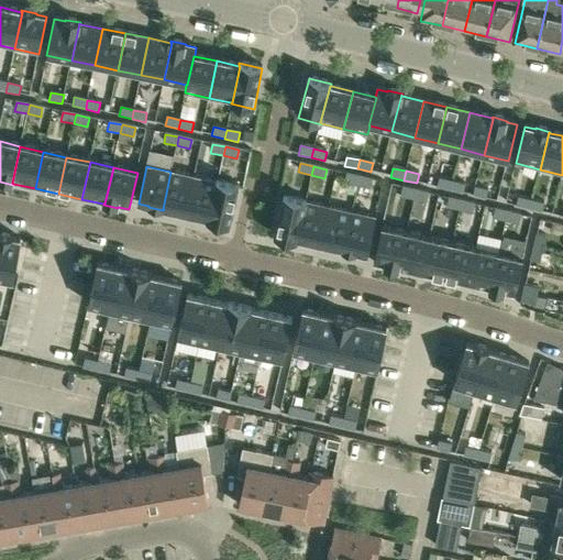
[(163,209),(164,209),(186,215),(194,177),(170,172),(163,209)]
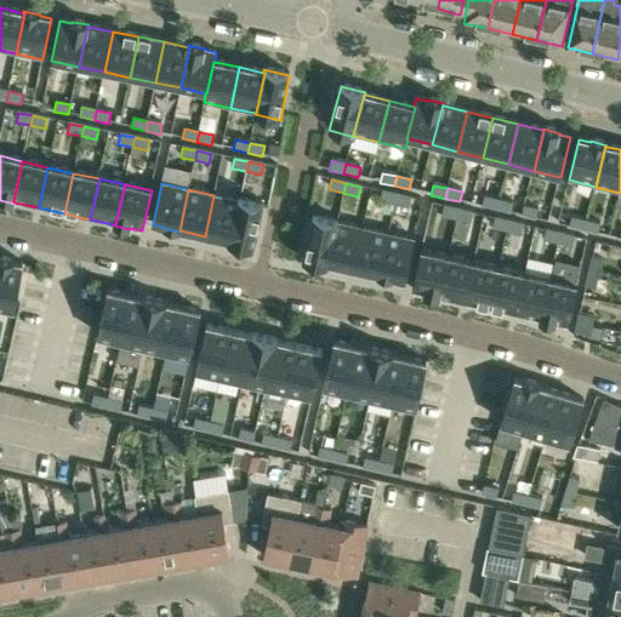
[(380,201),(394,205),(397,195),(382,192),(380,201)]
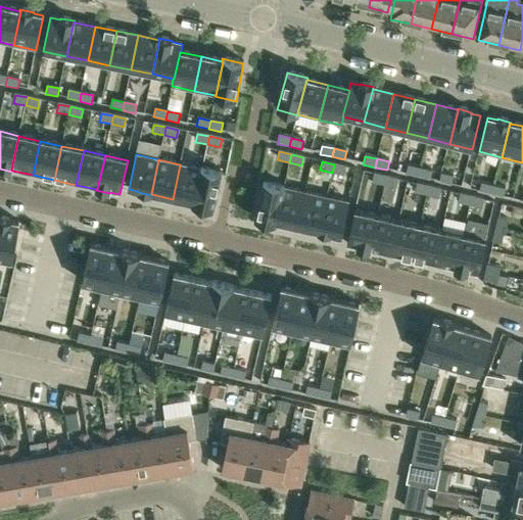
[(201,170),(200,170),(180,164),(173,199),(193,203),(194,203),(201,170)]
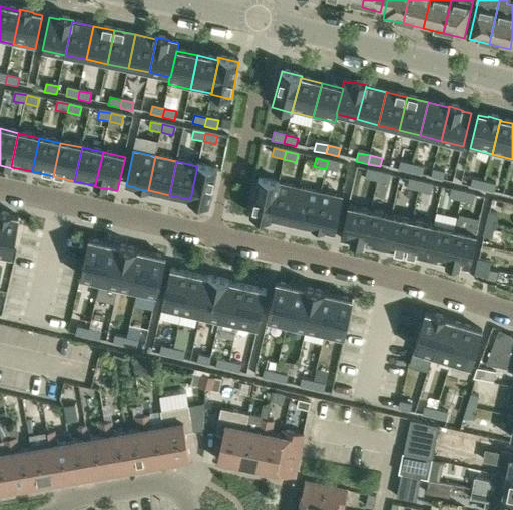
[(340,164),(328,161),(326,169),(338,172),(340,164)]
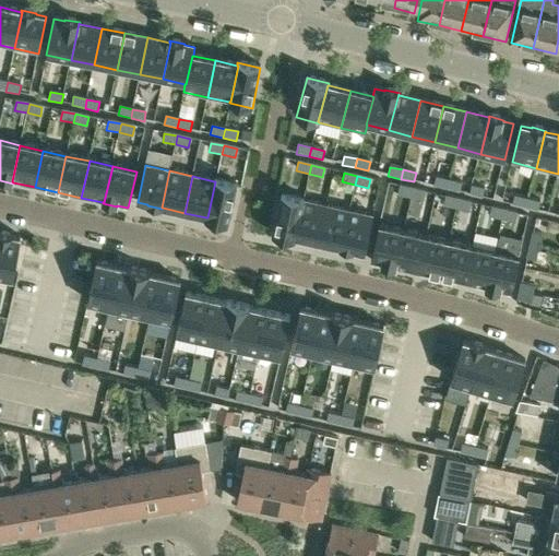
[(436,178),(433,187),(447,190),(449,181),(436,178)]
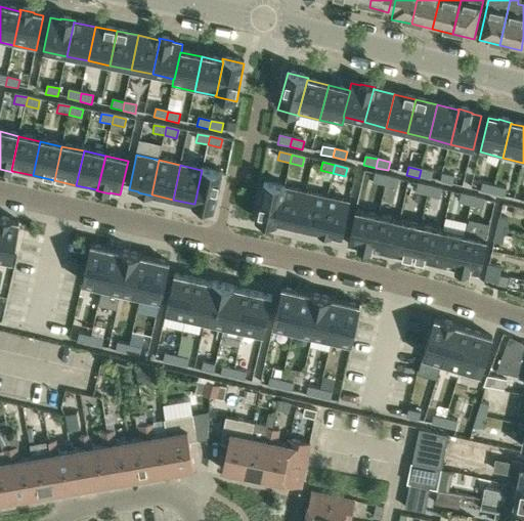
[(194,204),(193,204),(192,207),(214,211),(222,173),(202,169),(201,170),(202,170),(194,204)]
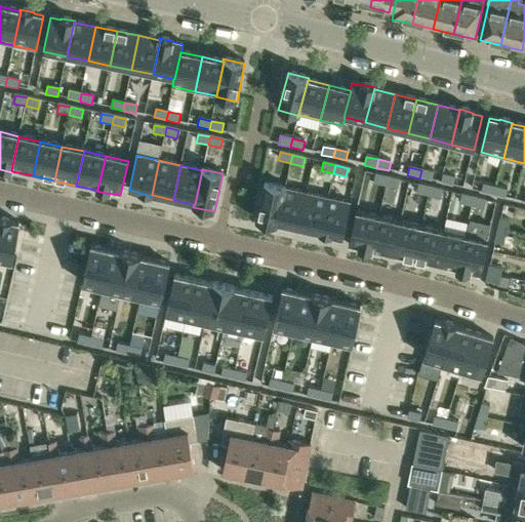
[(421,170),(419,178),(432,181),(434,172),(421,170)]
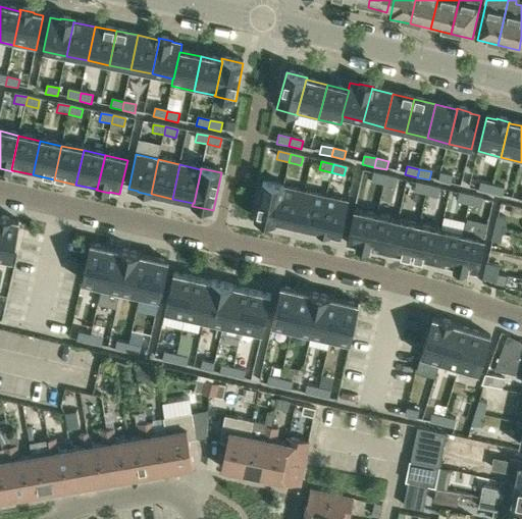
[(383,185),(385,176),(373,173),(371,182),(383,185)]
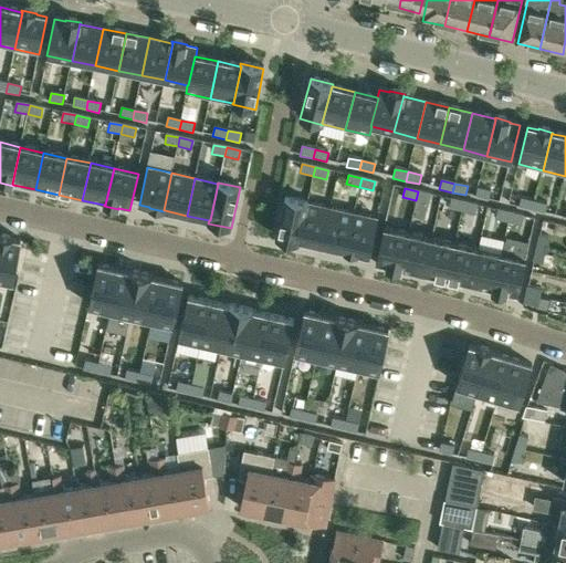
[(478,189),(475,198),(489,200),(491,191),(478,189)]
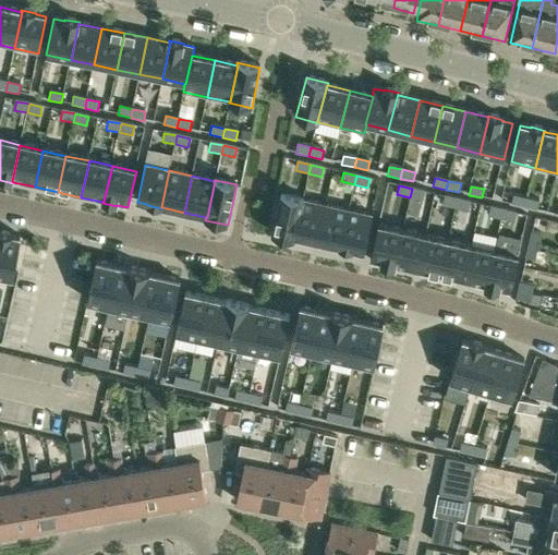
[(412,189),(410,197),(423,201),(425,192),(412,189)]
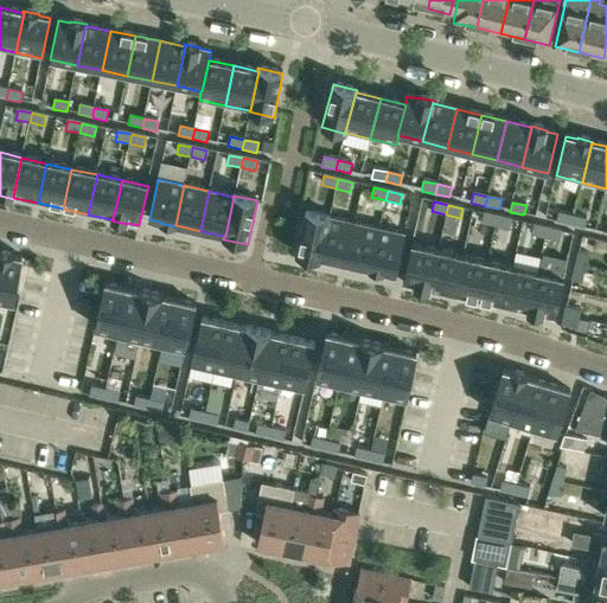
[(320,261),(321,258),(320,258),(328,218),(330,218),(331,217),(306,212),(296,255),(320,261)]
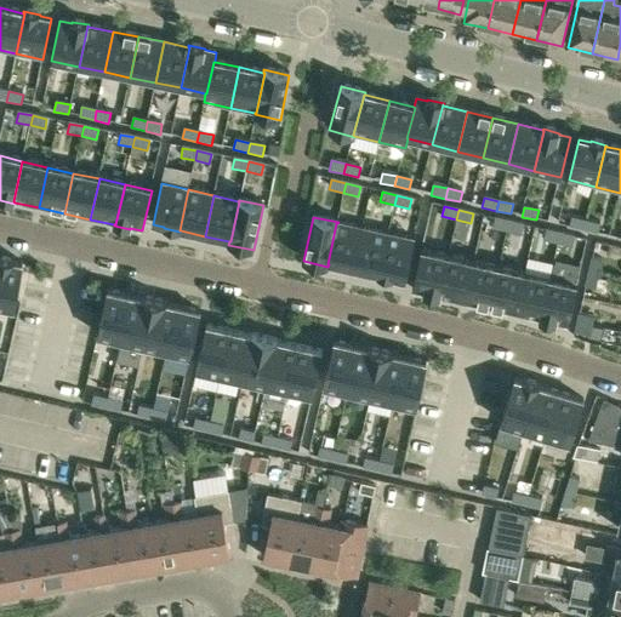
[(571,218),(569,228),(584,232),(586,222),(571,218)]
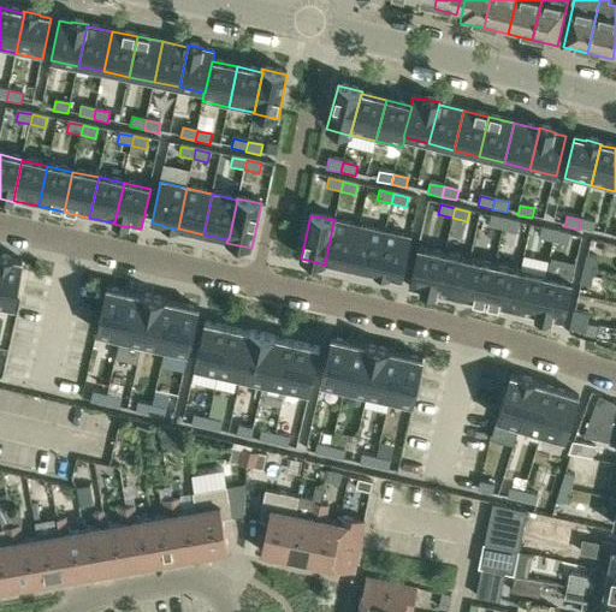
[(489,227),(503,230),(505,220),(491,218),(489,227)]
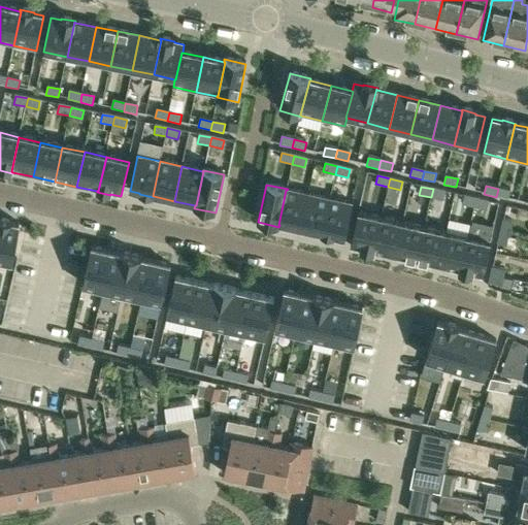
[(446,192),(433,189),(431,197),(443,200),(446,192)]
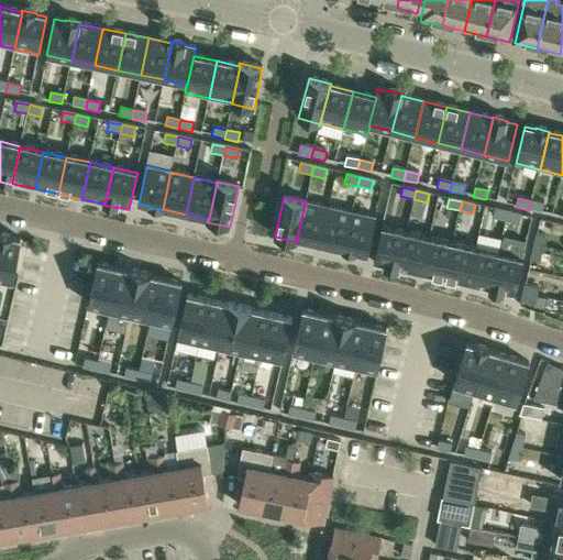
[(544,205),(531,201),(529,210),(542,213),(544,205)]
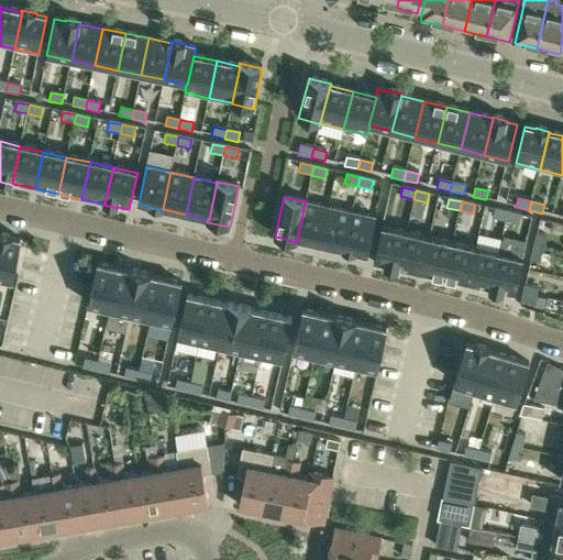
[(329,208),(306,202),(305,202),(297,240),(298,240),(320,244),(329,208)]
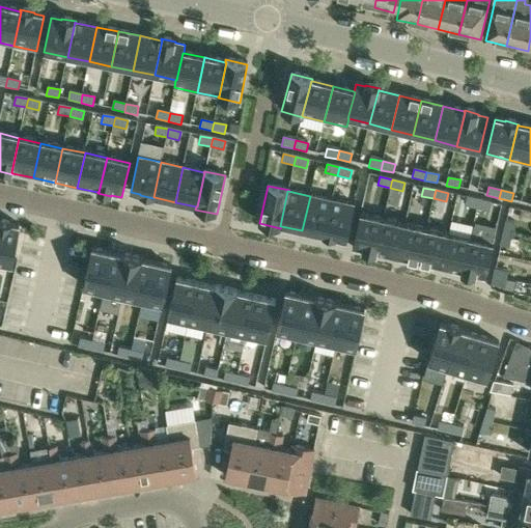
[(302,230),(323,235),(324,235),(332,201),(310,196),(302,230)]
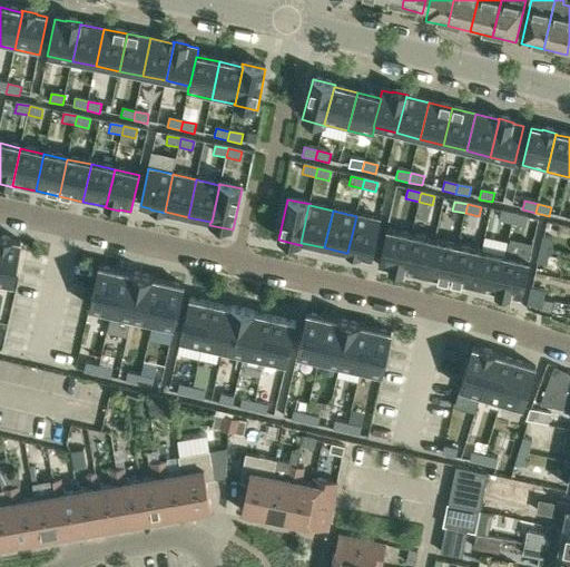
[(499,222),(512,224),(514,215),(501,213),(499,222)]
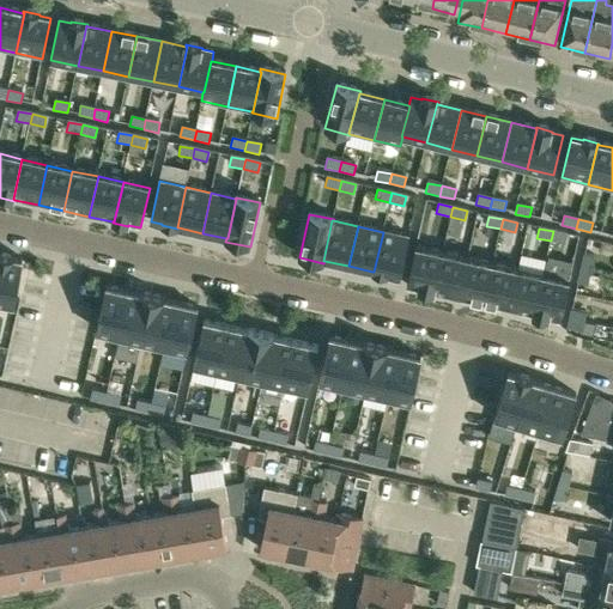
[(568,235),(553,231),(551,241),(565,244),(568,235)]
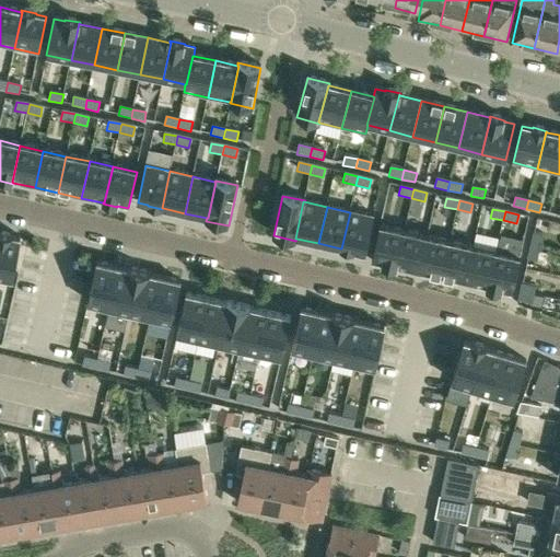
[(374,218),(350,212),(341,248),(340,248),(340,250),(354,253),(354,252),(365,254),(374,218)]
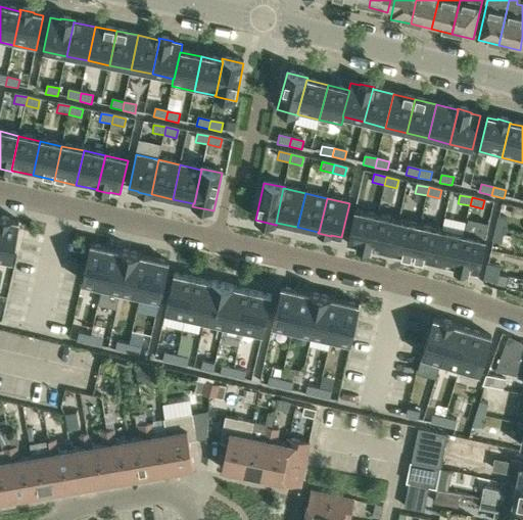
[(370,251),(377,217),(354,211),(347,246),(357,248),(357,249),(370,252),(371,251),(370,251)]
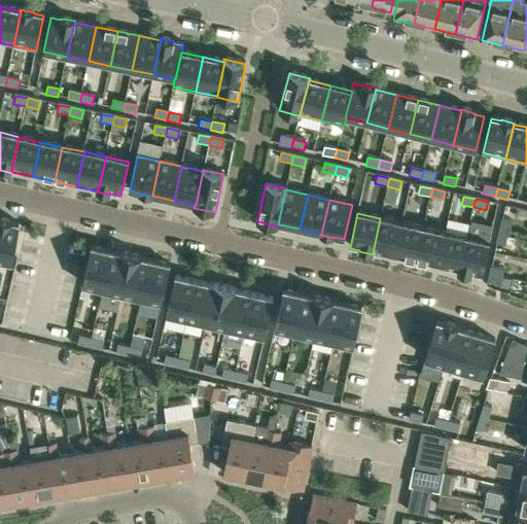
[(394,258),(401,223),(380,218),(373,253),(374,253),(394,258)]
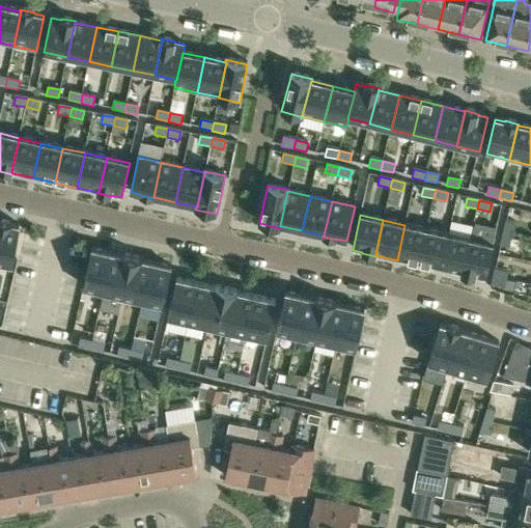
[(0,264),(14,266),(20,227),(12,226),(12,225),(0,222),(0,264)]
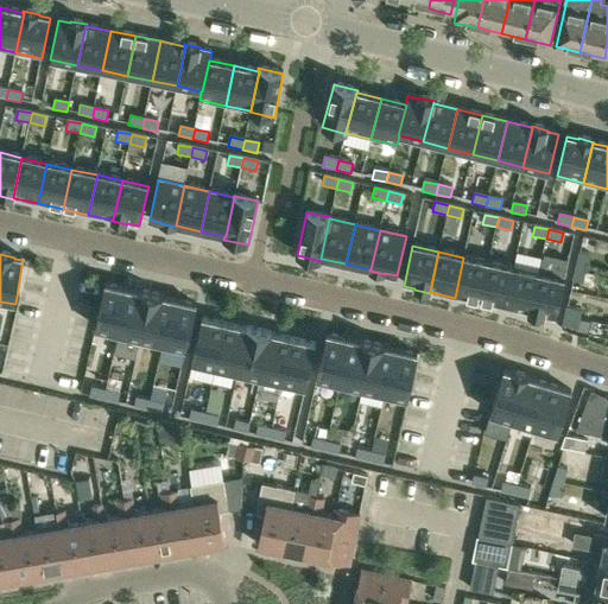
[(580,254),(576,267),(586,269),(589,255),(580,254)]
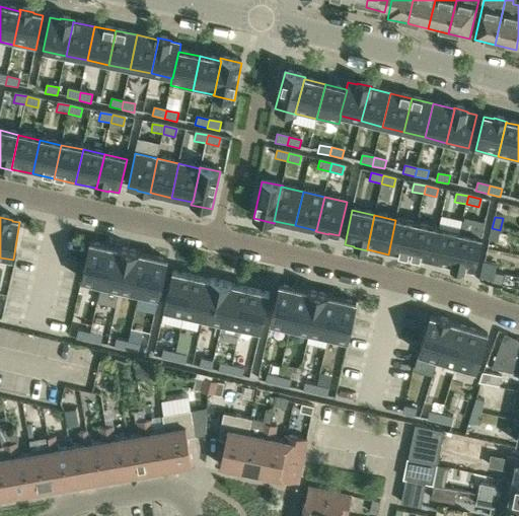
[(410,259),(417,225),(395,220),(388,254),(410,259)]
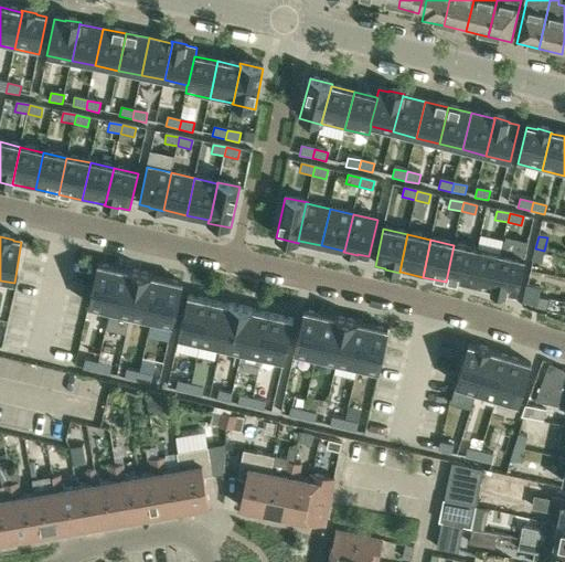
[(477,251),(454,245),(446,282),(469,287),(477,251)]
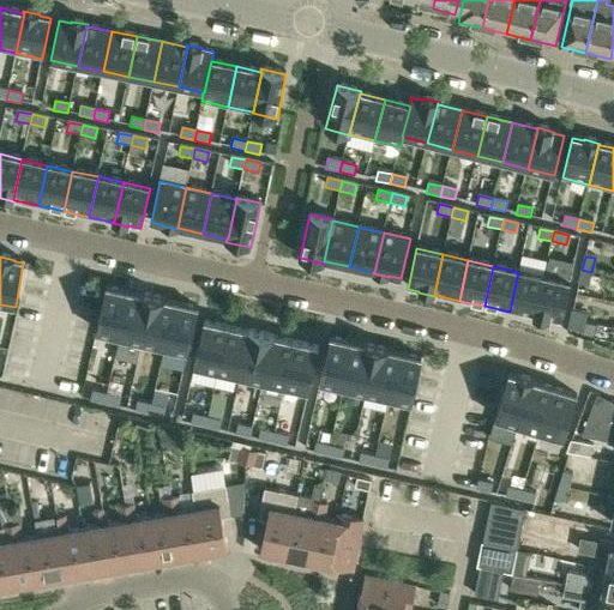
[(591,272),(582,270),(579,284),(589,287),(591,272)]
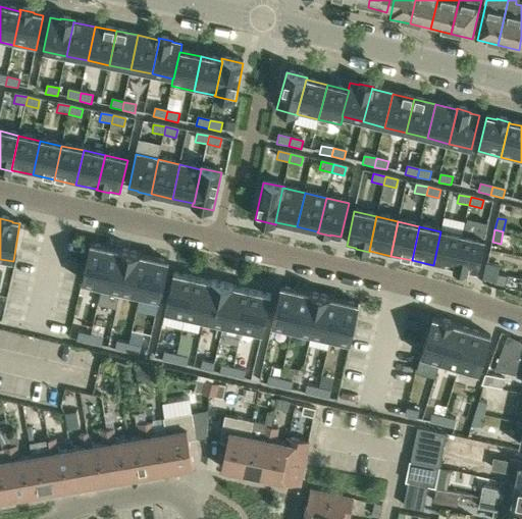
[(455,270),(463,236),(440,231),(433,265),(454,270),(455,270)]
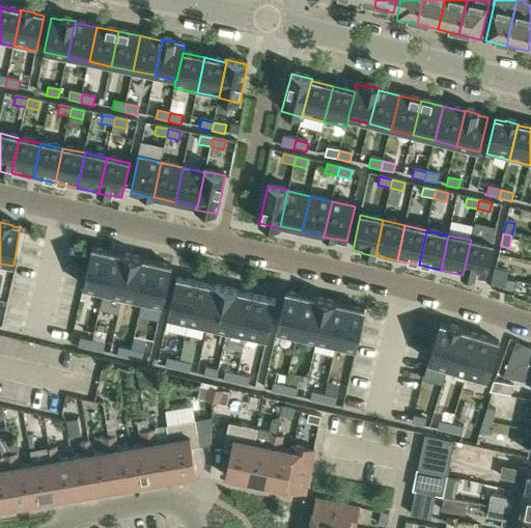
[(463,275),(462,275),(462,276),(475,279),(475,278),(485,280),(494,245),(471,240),(463,275)]
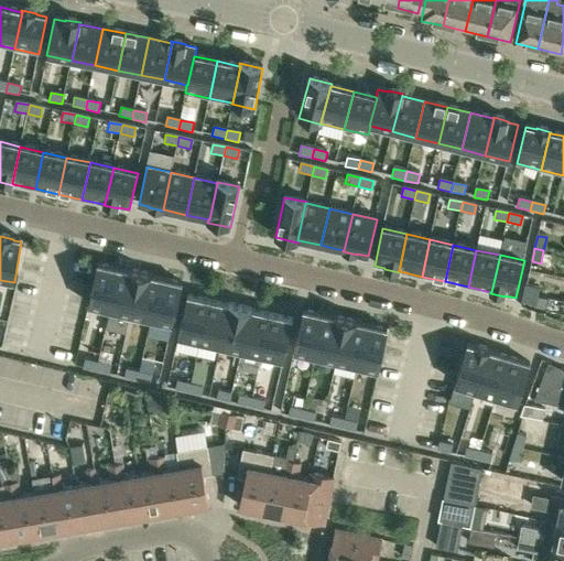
[(110,311),(119,270),(97,266),(88,306),(110,311)]
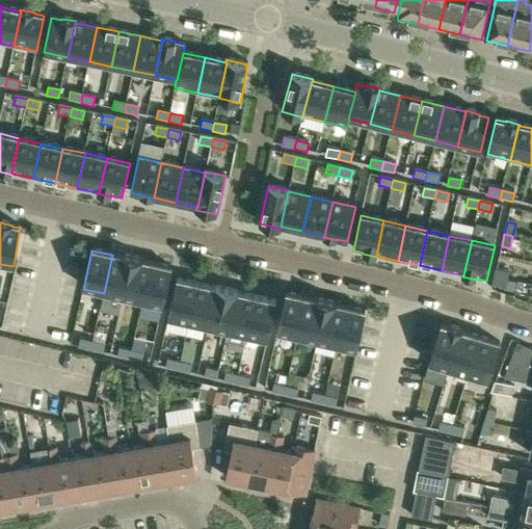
[(112,255),(104,293),(124,297),(132,258),(122,256),(122,257),(112,255)]
